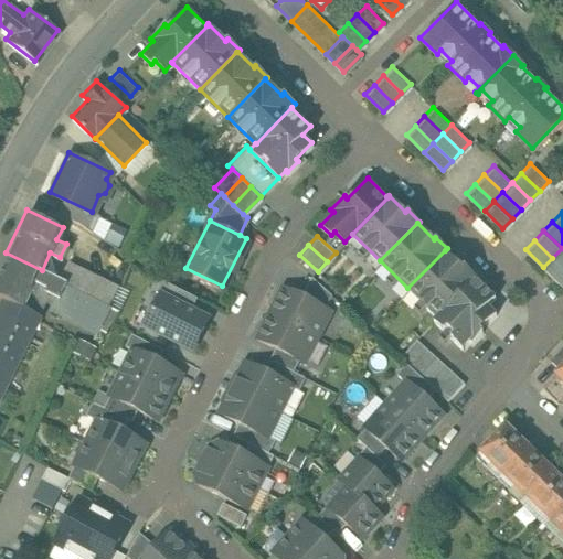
[(445,250),(407,288),(435,314),(436,315),(475,276),(464,264),(461,266),(445,250)]
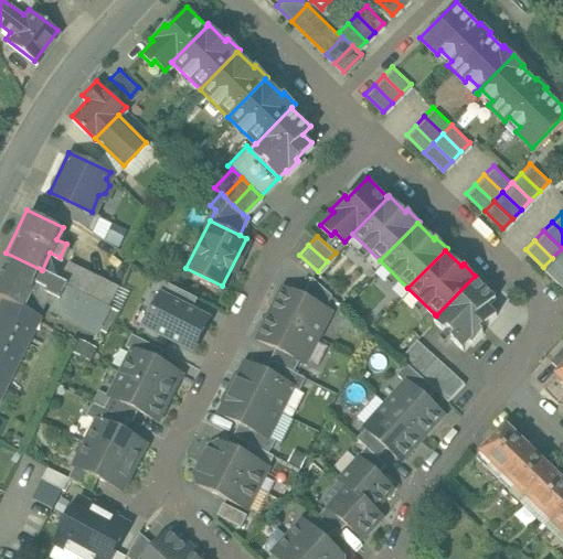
[(42,270),(6,253),(0,264),(0,297),(19,307),(23,298),(38,305),(45,289),(57,294),(53,303),(96,325),(107,303),(66,282),(57,278),(42,270)]
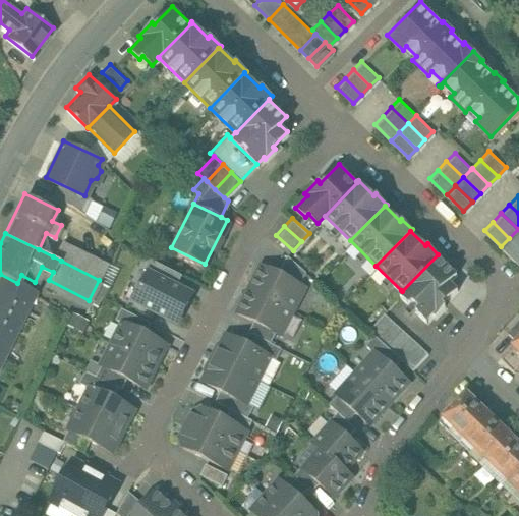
[(108,262),(61,239),(53,256),(61,261),(99,280),(108,262)]
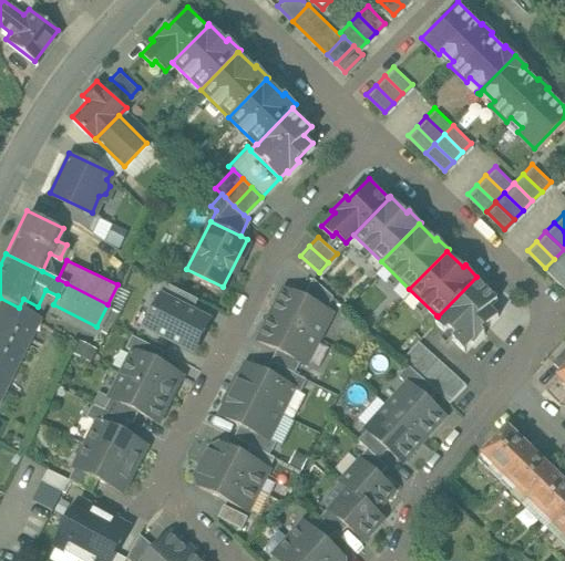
[(331,293),(311,274),(301,294),(325,307),(331,293)]
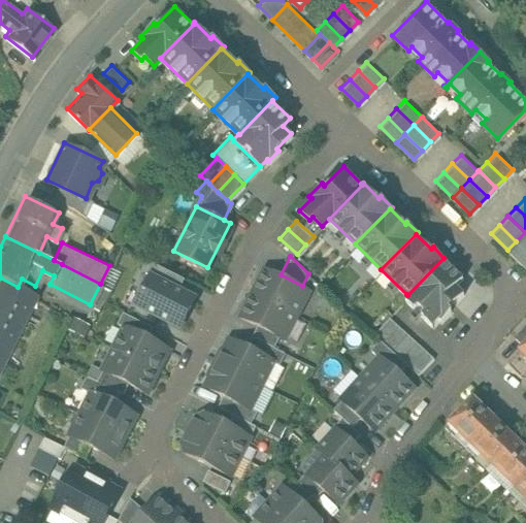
[(444,258),(407,295),(406,294),(403,297),(430,323),(437,316),(439,318),(450,307),(448,305),(462,291),(454,283),(461,275),(444,258)]
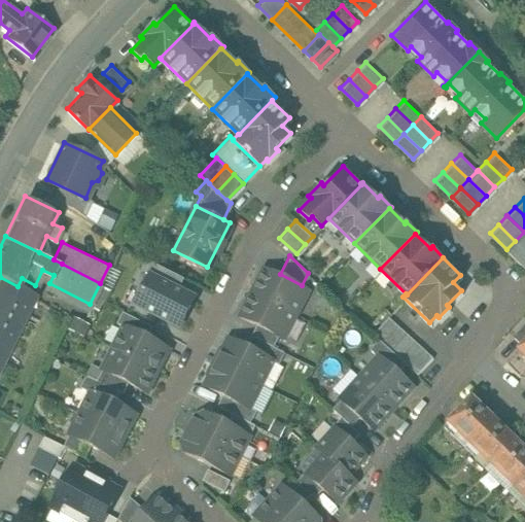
[(280,274),(263,266),(250,289),(294,311),(307,287),(302,285),(280,274)]
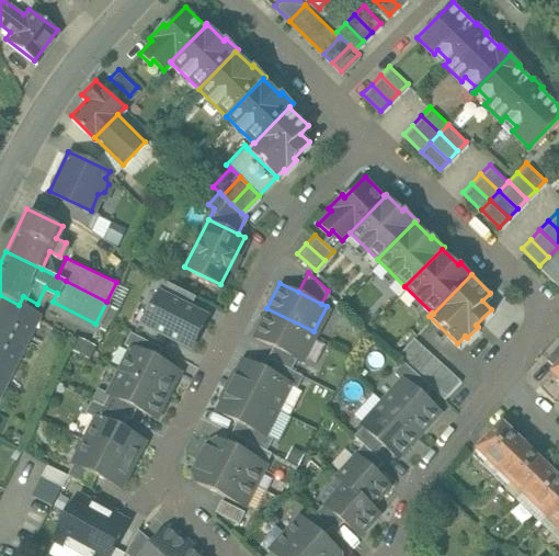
[(204,314),(159,292),(144,321),(190,344),(204,314)]
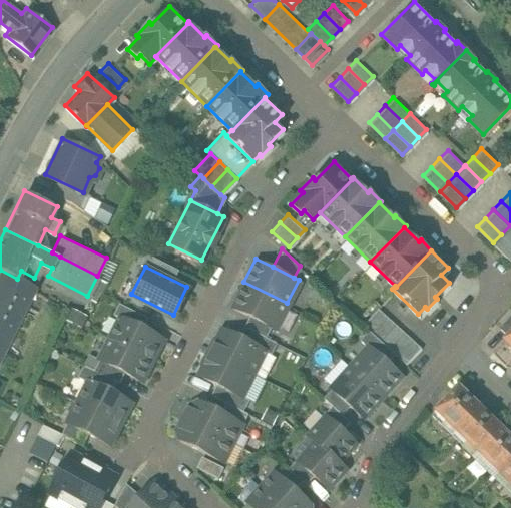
[(0,320),(14,327),(33,287),(17,279),(0,270),(0,320)]
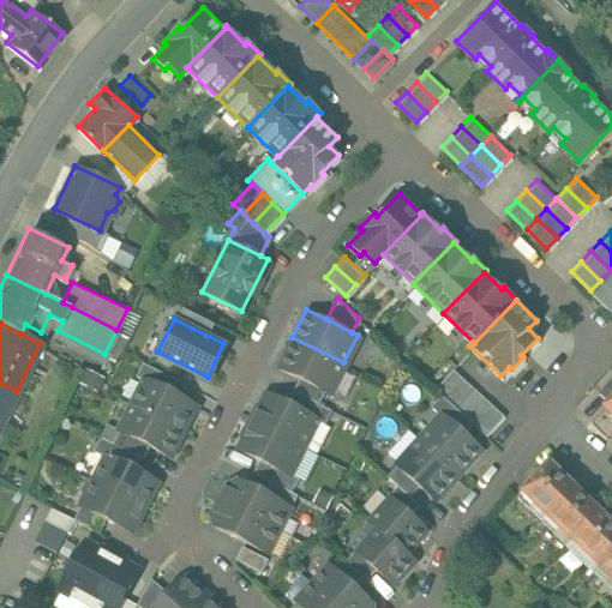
[(343,362),(292,337),(279,365),(298,375),(324,387),(329,391),(343,362)]
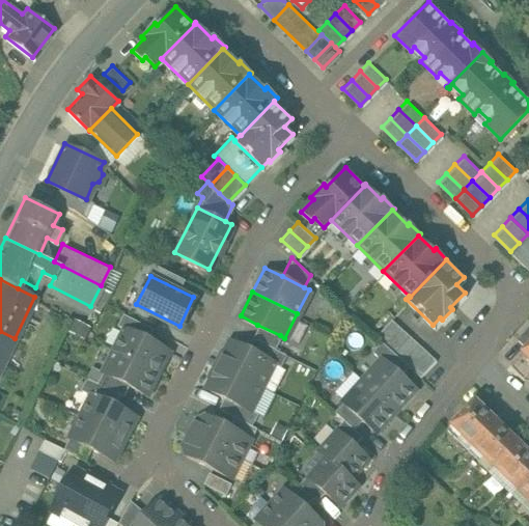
[(151,326),(122,311),(116,323),(123,326),(146,337),(151,326)]
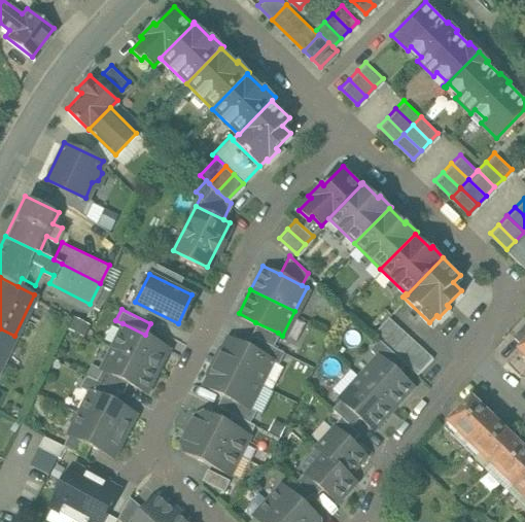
[(387,314),(372,331),(381,339),(396,322),(387,314)]
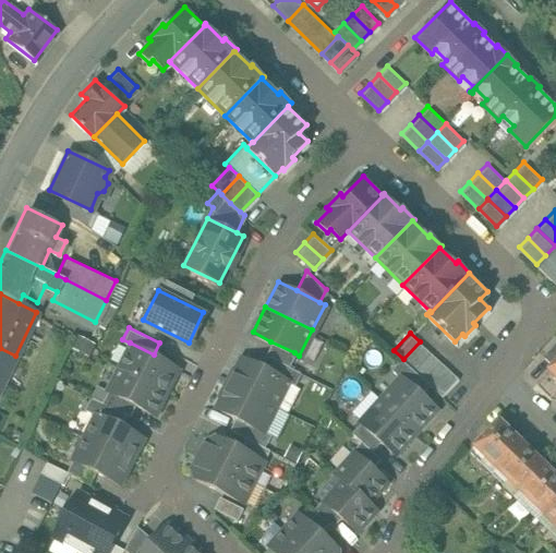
[(555,338),(542,353),(551,362),(555,357),(555,338)]
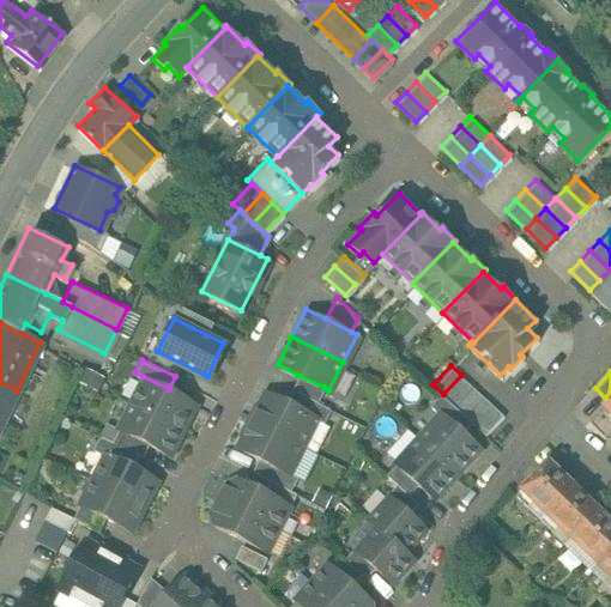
[(324,387),(297,375),(291,387),(316,400),(324,387)]
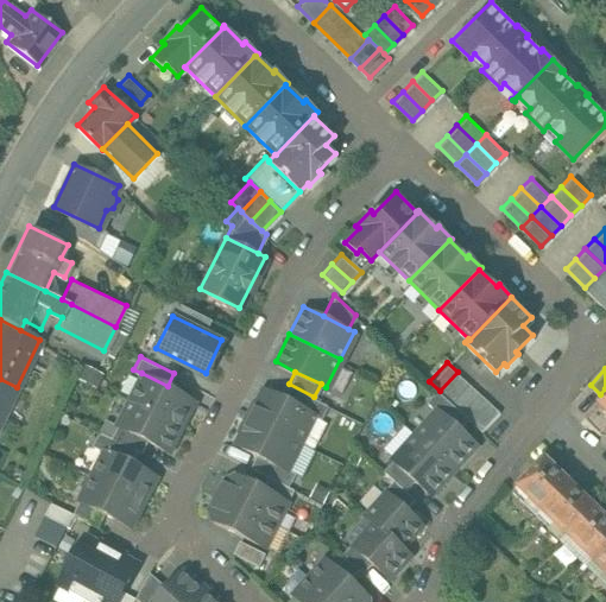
[(458,372),(440,391),(449,400),(467,381),(458,372)]
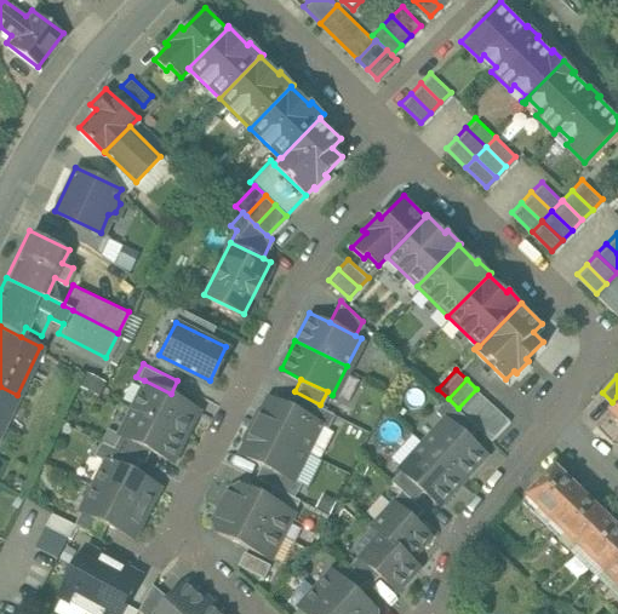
[(171,394),(144,380),(132,406),(183,431),(196,407),(171,394)]
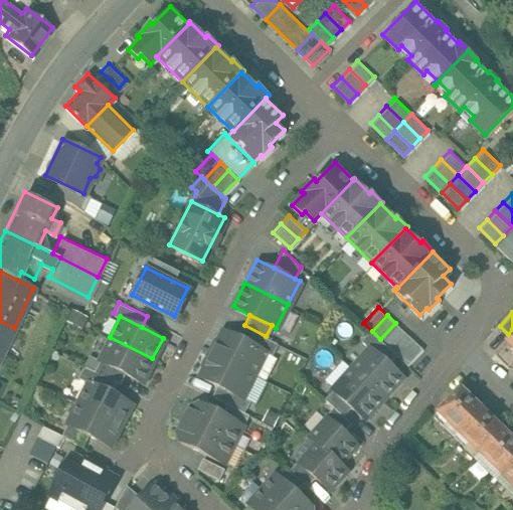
[(0,355),(14,328),(0,321),(0,355)]
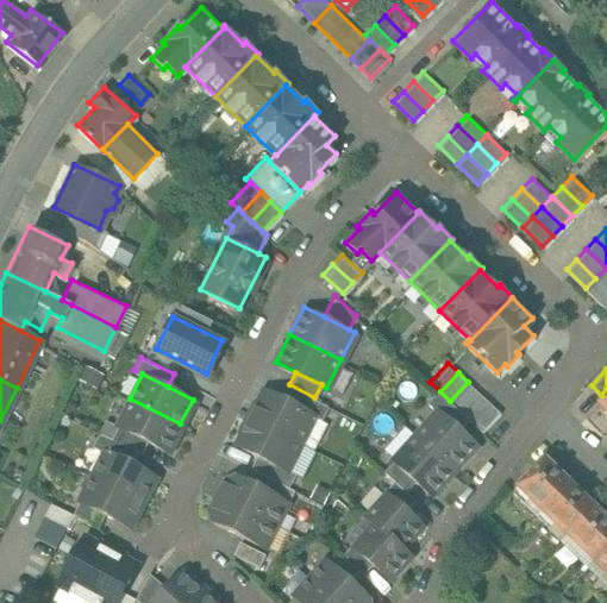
[(479,390),(468,382),(450,401),(461,410),(479,390)]
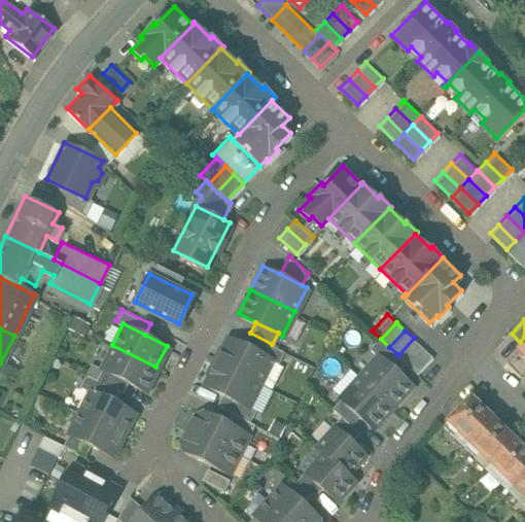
[(272,344),(250,333),(245,344),(272,357),(271,358),(277,361),(283,349),(272,344)]
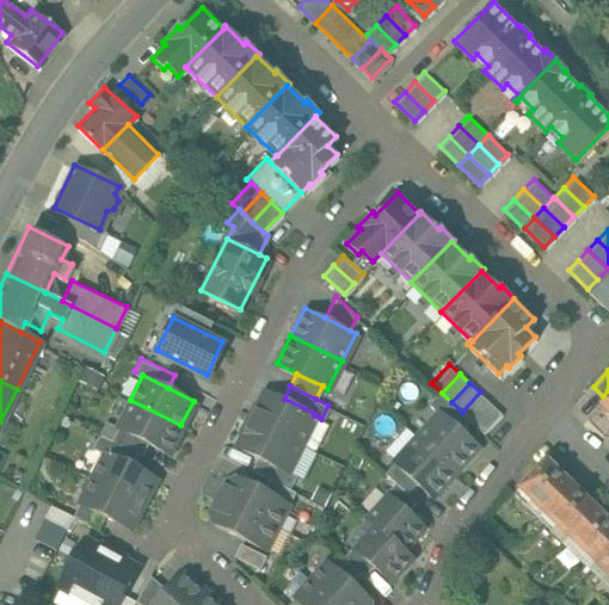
[(284,399),(264,388),(250,417),(301,442),(314,415),(315,414),(284,399)]
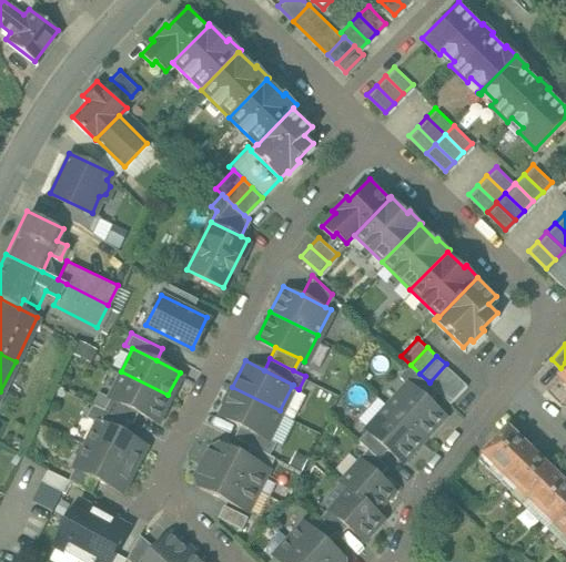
[(411,365),(407,363),(397,373),(406,381),(407,380),(427,399),(436,389),(430,382),(420,374),(411,365)]
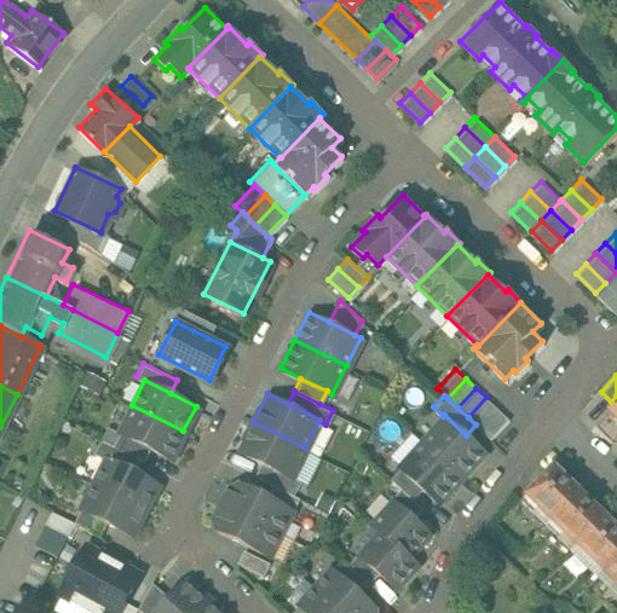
[(616,395),(611,402),(606,406),(616,416),(616,395)]
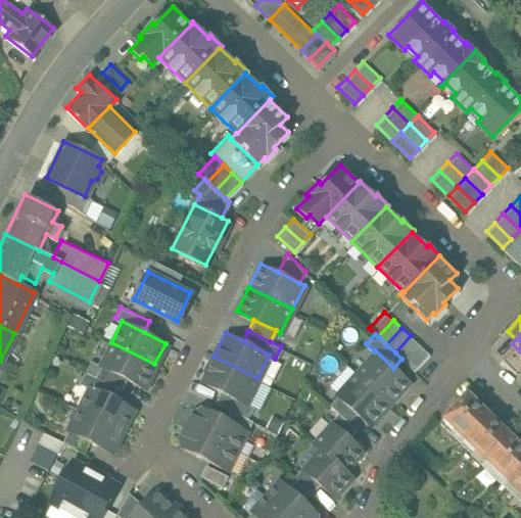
[(411,335),(395,352),(401,359),(405,360),(419,343),(411,335)]
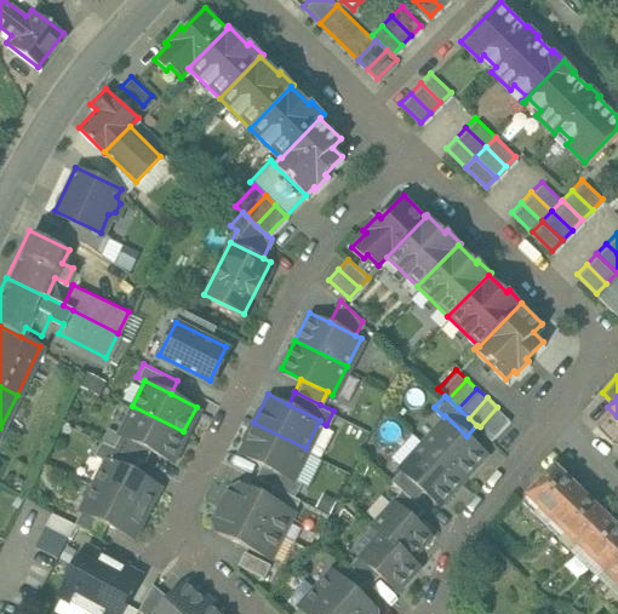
[(183,431),(132,406),(119,431),(149,447),(171,457),(183,431)]
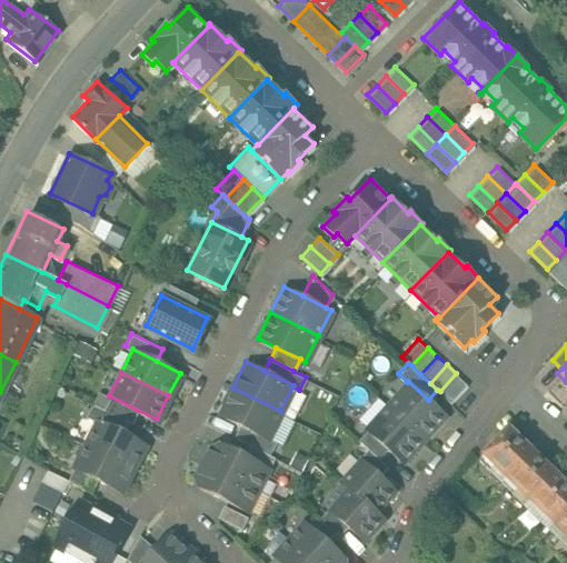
[(456,373),(440,391),(449,400),(466,382),(456,373)]
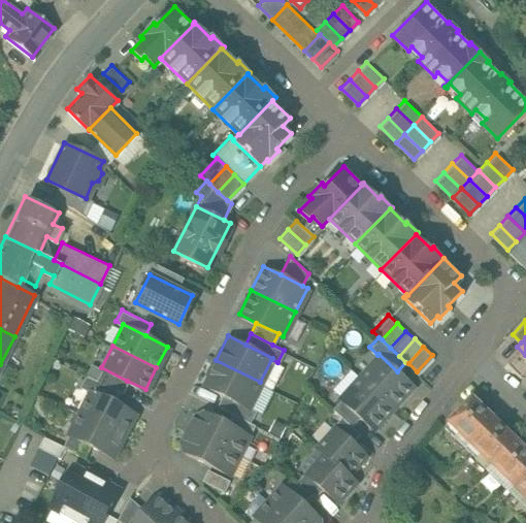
[(397,371),(379,354),(377,355),(359,376),(392,405),(412,384),(397,371)]
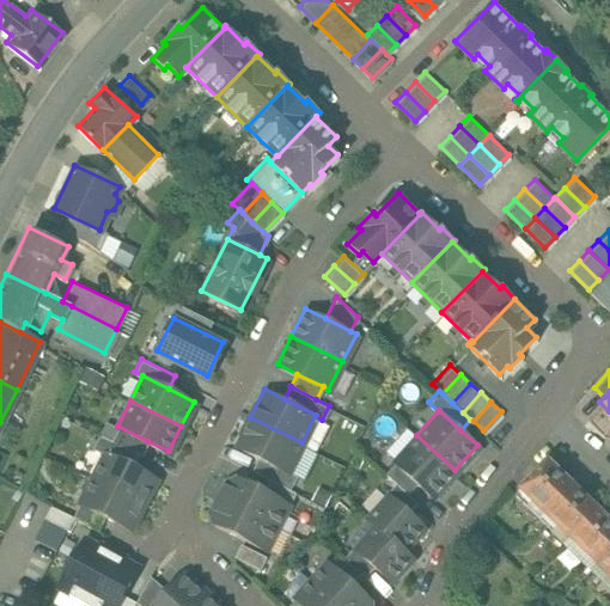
[(302,442),(250,417),(236,445),(257,455),(287,470),(288,470),(302,442)]
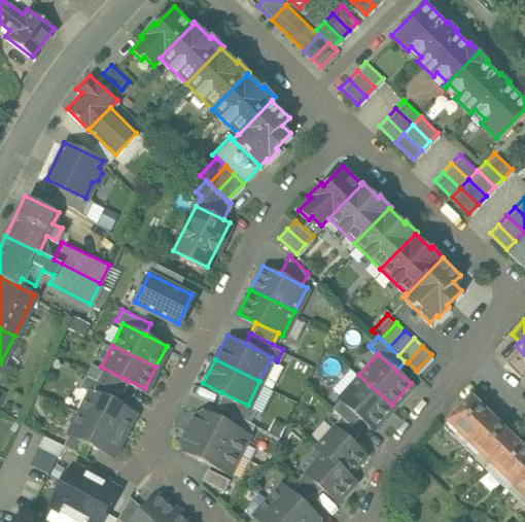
[(127,380),(101,367),(96,377),(117,389),(121,390),(127,380)]
